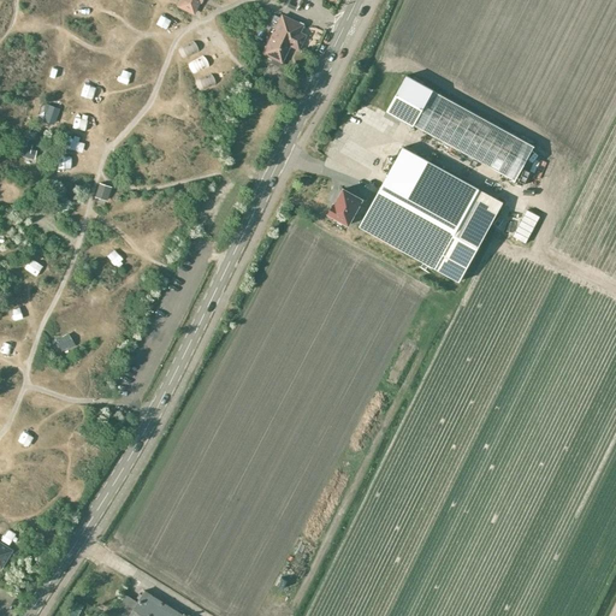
[(190,12),(193,6),(196,9),(199,0),(181,0),(181,1),(183,3),(181,7),(190,12)]
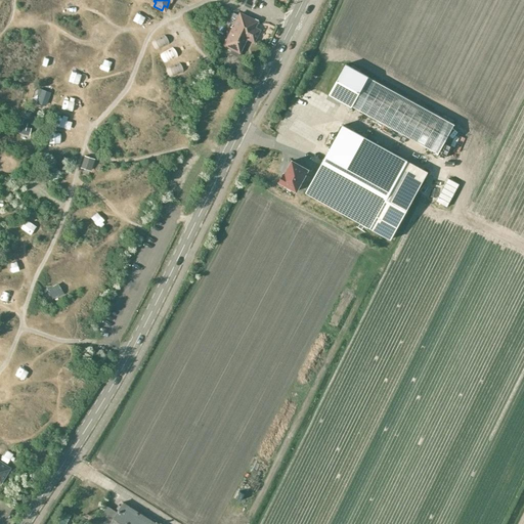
[(232,25),(223,45),(238,52),(246,38),(253,42),(257,33),(256,29),(254,28),(257,22),(239,13),(238,15),(232,13),(228,23),(232,25)]
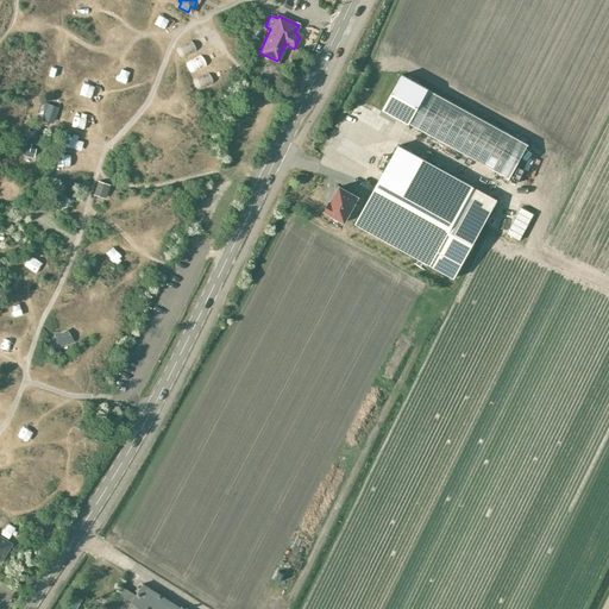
[(383,110),(409,124),(428,89),(402,75),(383,110)]
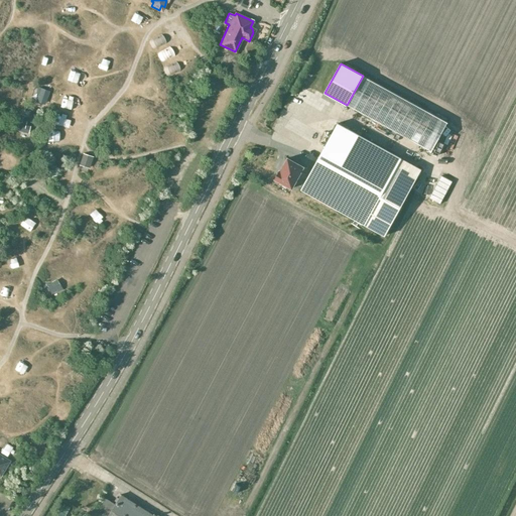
[(363,76),(347,105),(431,151),(447,122),(363,76)]
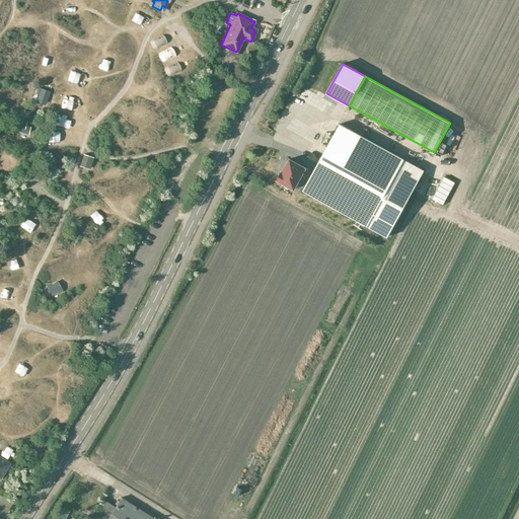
[(39,94),(36,101),(46,104),(50,92),(38,88),(36,93),(39,94)]
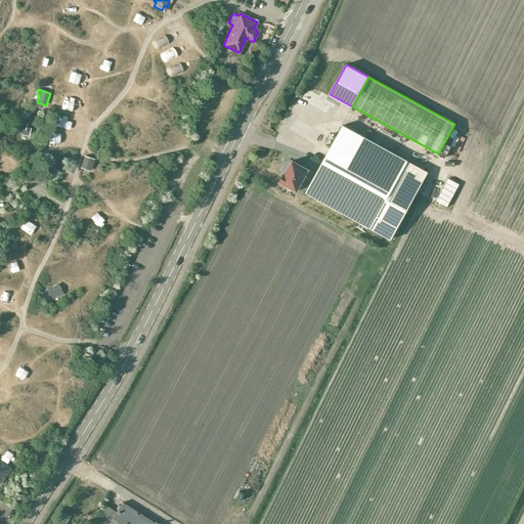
[(29,135),(31,128),(27,127),(27,123),(19,122),(17,133),(29,135)]
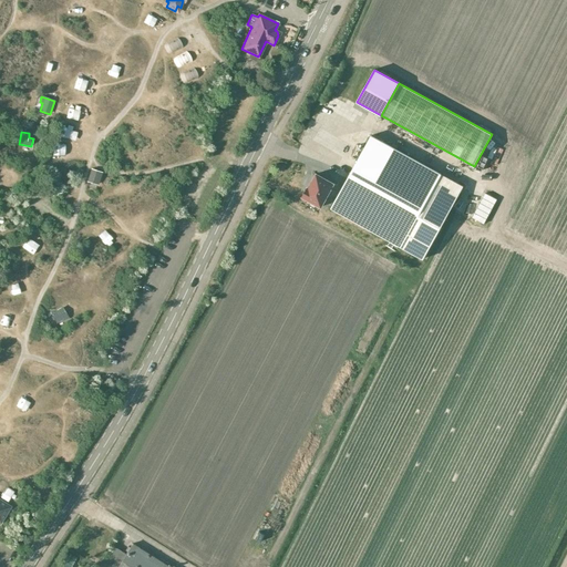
[(371,136),(331,207),(400,246),(435,183),(440,174),(371,136)]
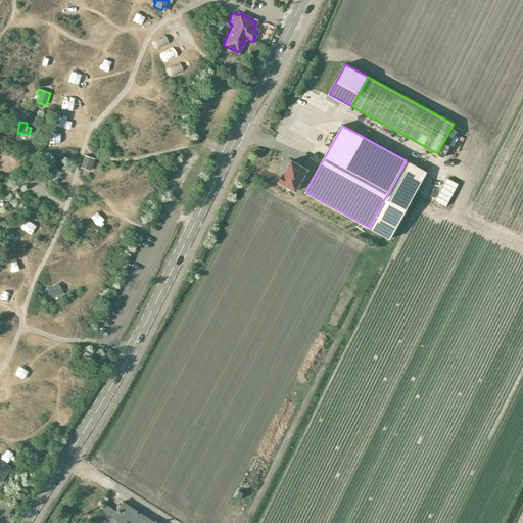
[(84,155),(80,168),(90,171),(94,159),(84,155)]
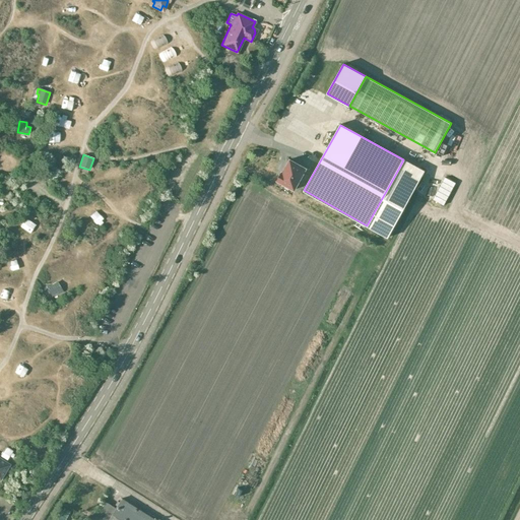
[(306,169),(289,159),(282,173),(282,172),(277,181),(295,190),(306,169)]
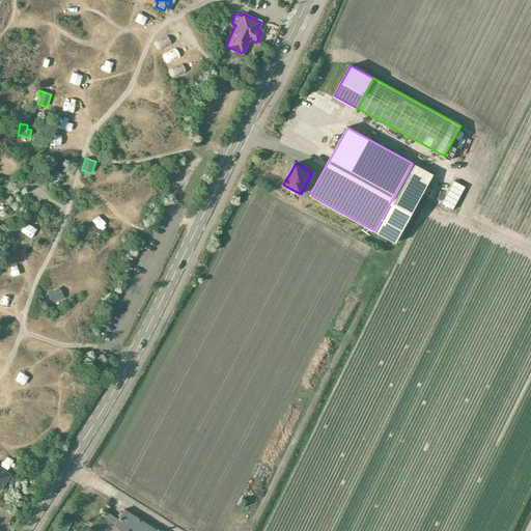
[(396,243),(429,184),(408,171),(374,230),(396,243)]
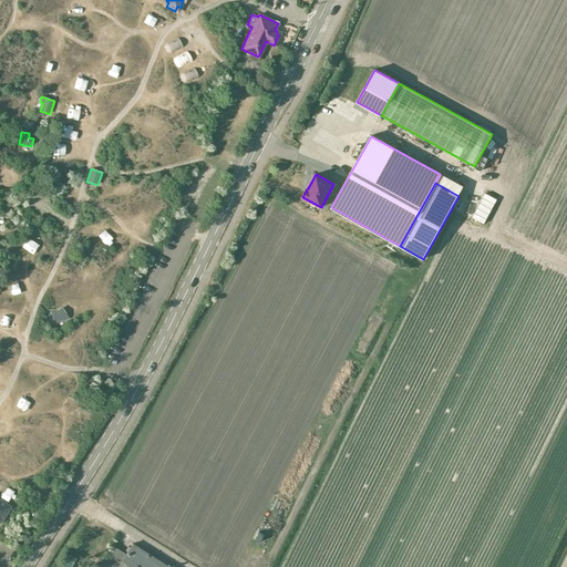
[(35,195),(29,205),(40,212),(47,202),(35,195)]
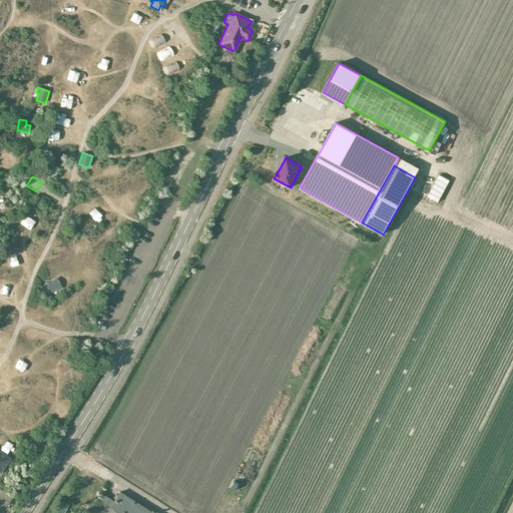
[(58,291),(62,288),(56,278),(46,285),(51,292),(57,289),(58,291)]
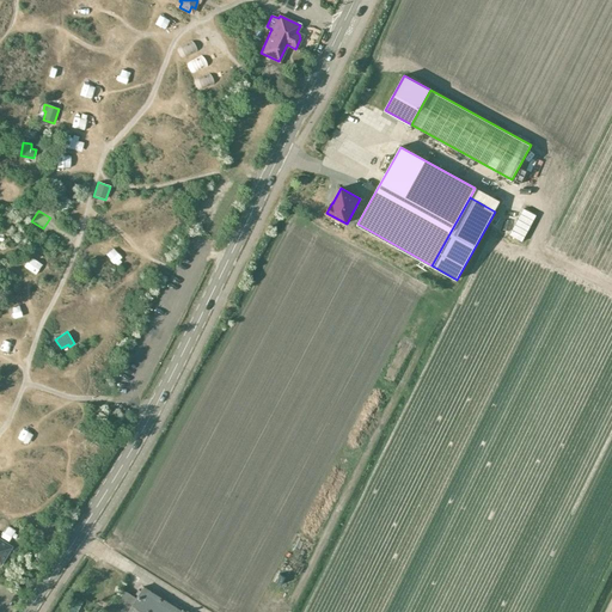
[(183,611),(144,587),(135,598),(123,591),(115,603),(112,601),(104,611),(183,611)]
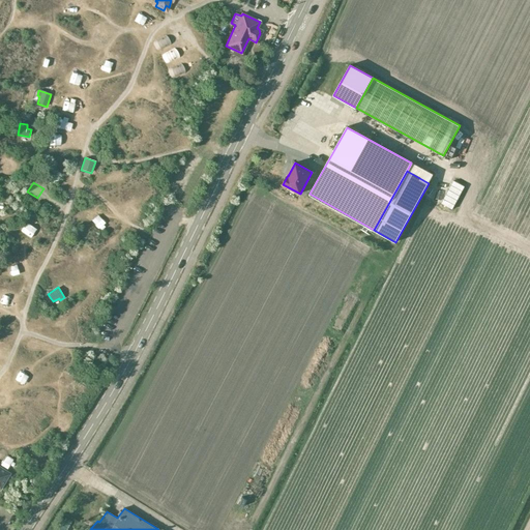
All buildings are outlined.
